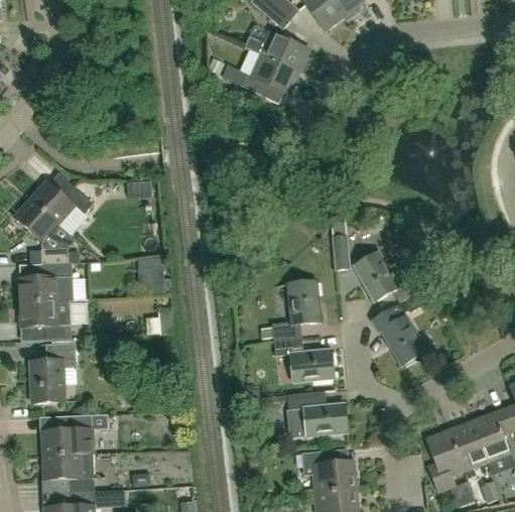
[(291,17),(269,0),(250,0),(282,28),(291,17)]
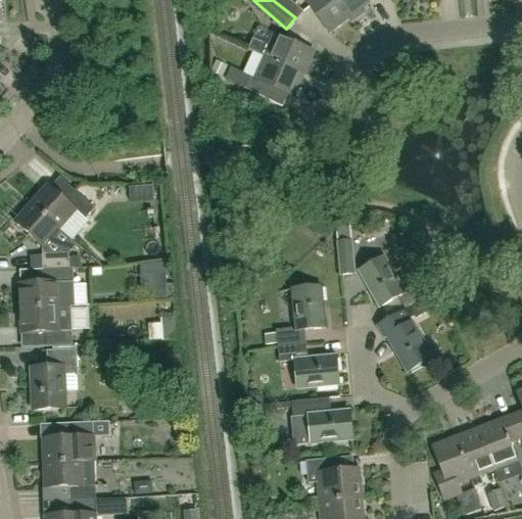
[(303,8),(292,0),(273,0),(295,17),(303,8)]
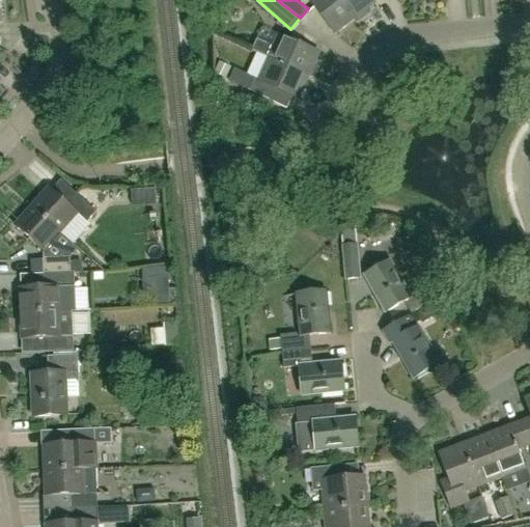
[(310,0),(334,31),(353,17),(356,20),(356,19),(341,0),(310,0)]
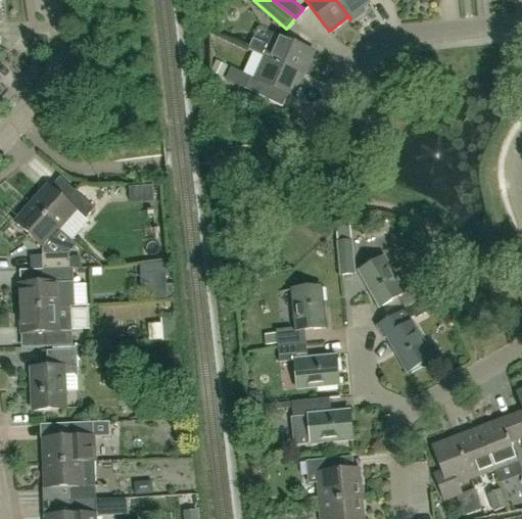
[(336,0),(350,18),(364,9),(361,6),(368,1),(367,0),(336,0)]
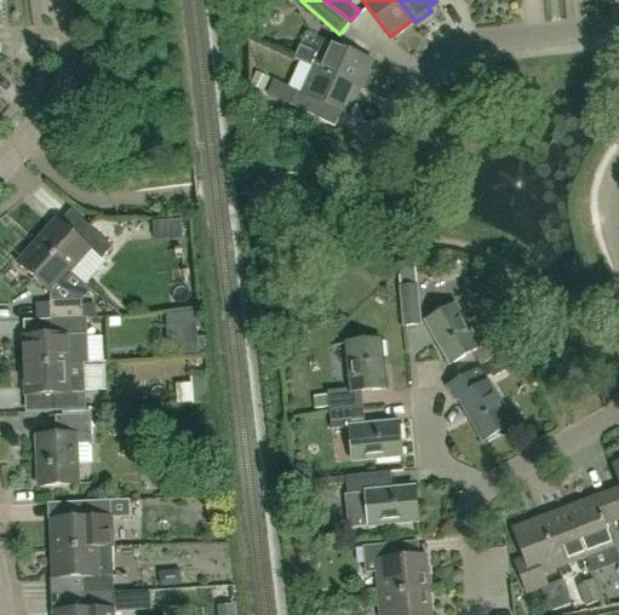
[(293,56),(311,63),(359,85),(371,57),(324,36),(317,51),(298,42),(293,56)]
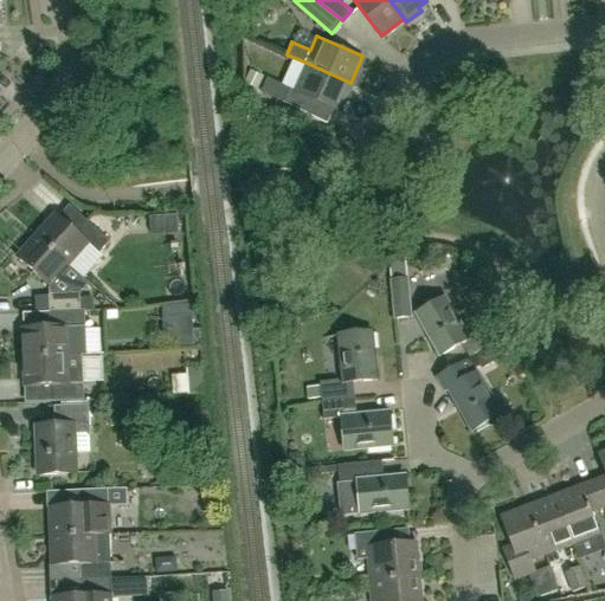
[(327,120),(333,105),(339,108),(351,83),(304,62),(295,86),(289,84),(282,99),(327,120)]
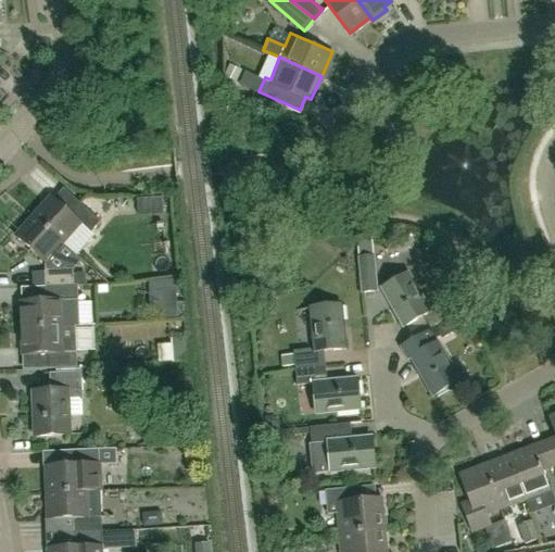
[(49,193),(32,213),(62,241),(79,222),(88,229),(99,217),(77,198),(67,210),(49,193)]
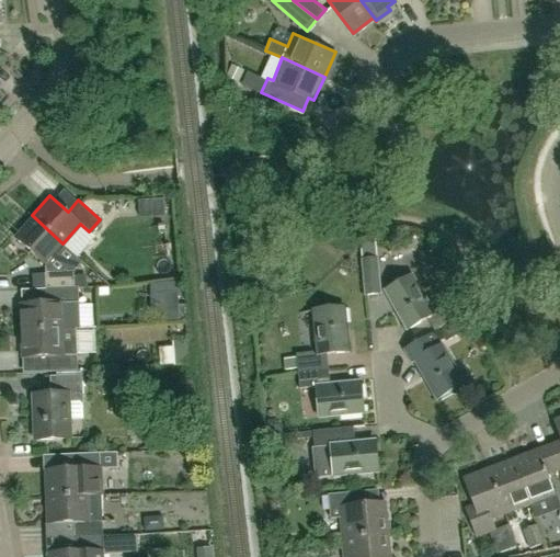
[(45,263),(63,243),(32,215),(14,235),(45,263)]
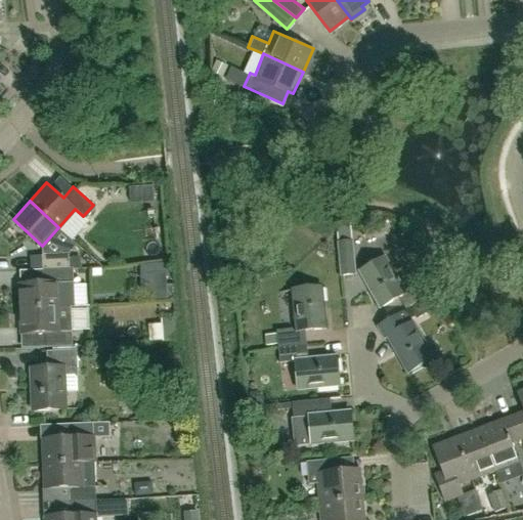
[(335,225),(337,240),(340,273),(355,271),(352,237),(350,237),(349,227),(343,228),(343,224),(335,225)]
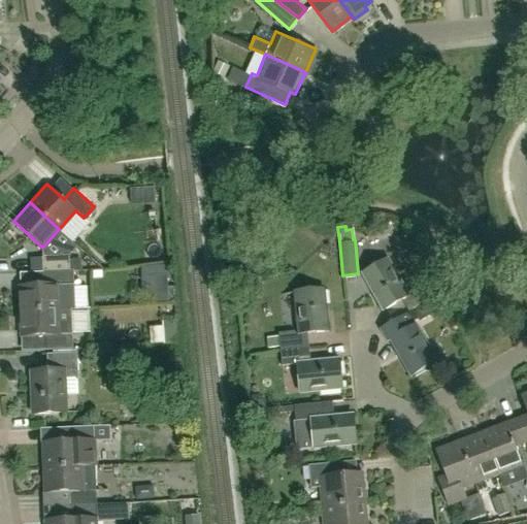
[(40,251),(41,268),(68,267),(67,250),(40,251)]
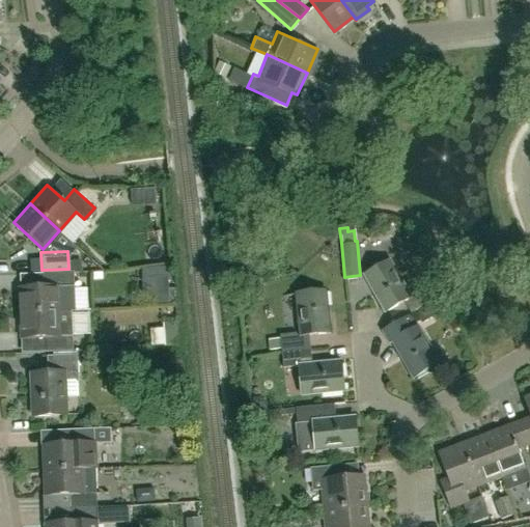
[(384,309),(403,298),(411,310),(437,295),(429,281),(410,294),(389,257),(363,273),(384,309)]
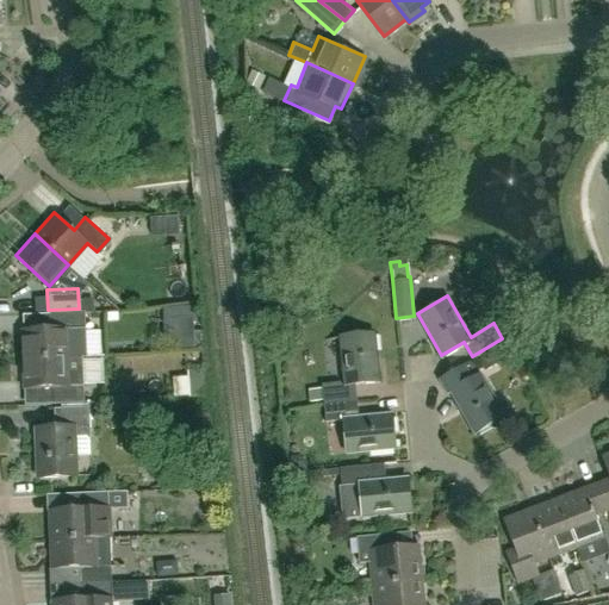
[(23,357),(81,354),(87,354),(85,309),(79,309),(48,310),(49,326),(20,328),(23,357)]
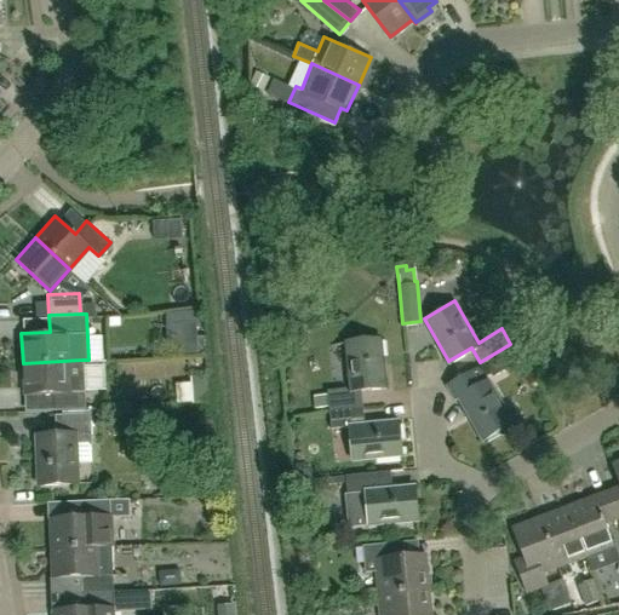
[(178,320),(181,350),(198,350),(195,319),(178,320)]
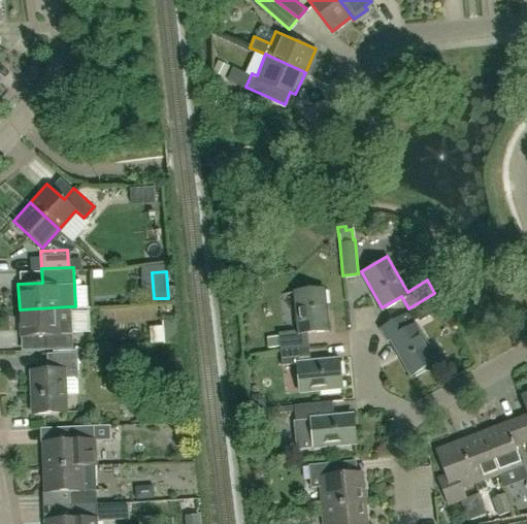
[(277,331),(277,333),(278,344),(278,346),(307,344),(305,329),(326,327),(322,286),(292,289),(296,329),(277,331)]
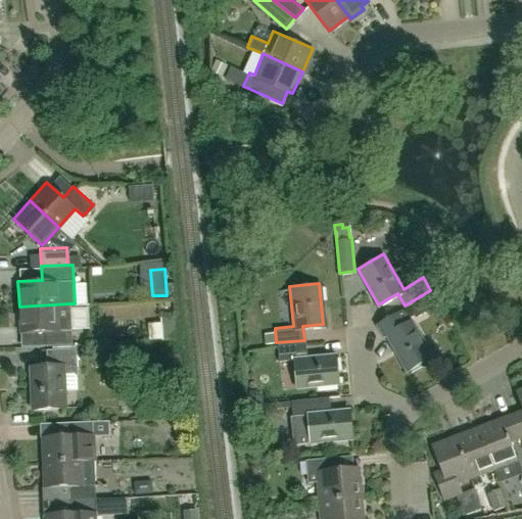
[(69,303),(19,307),(20,330),(44,329),(45,343),(72,342),(69,303)]
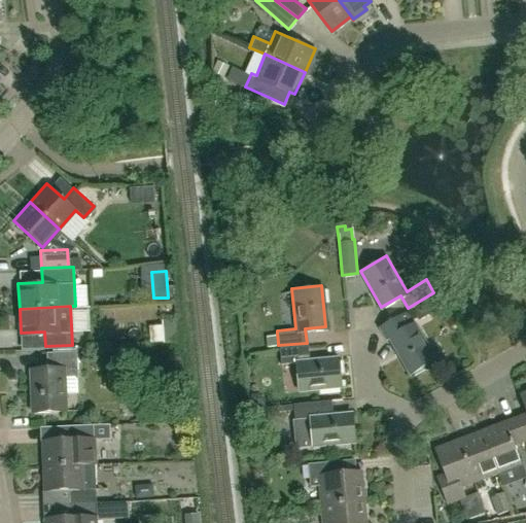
[(410,372),(434,357),(407,309),(377,325),(385,339),(389,337),(410,372)]
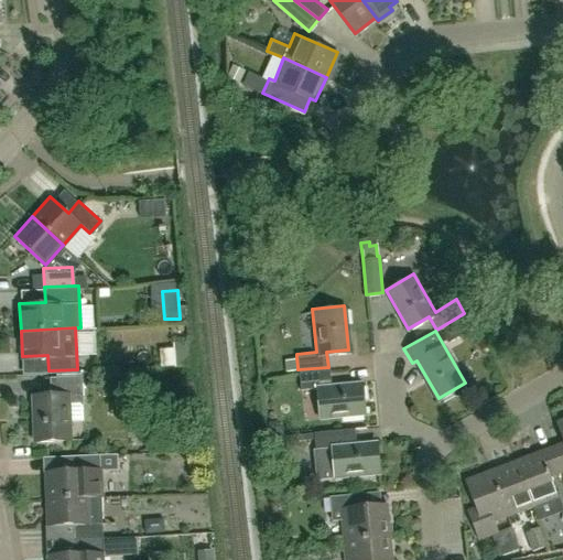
[(187,340),(171,341),(174,365),(191,363),(187,340)]
